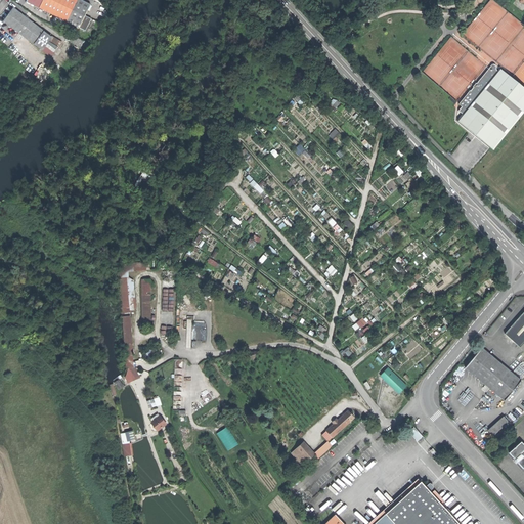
[(80,0),(27,0),(27,2),(79,29),(90,5),(80,0)]
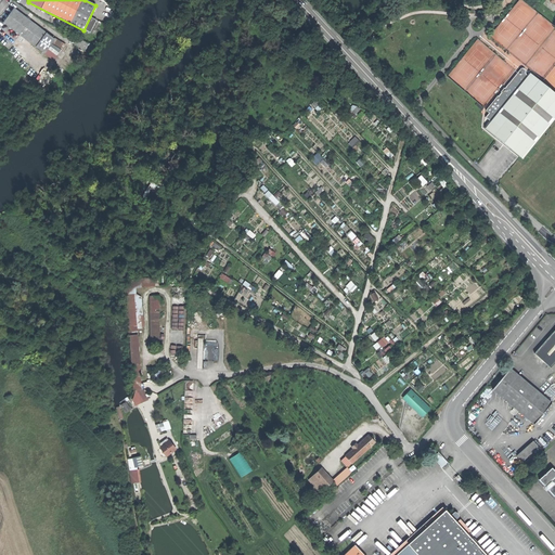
[(14,10),(4,23),(37,47),(48,33),(14,10)]
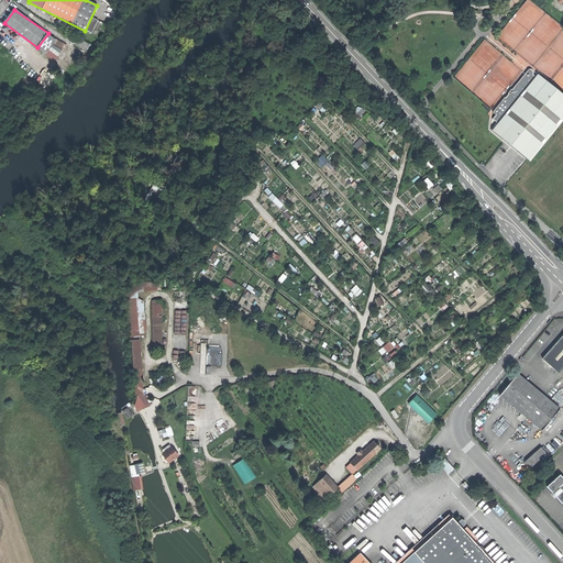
[(75,44),(88,53),(92,46),(78,37),(75,44)]
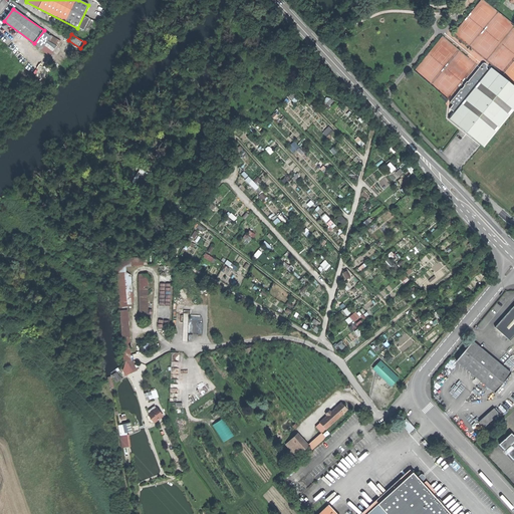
[(485,148),(513,110),(513,86),(484,62),(482,65),(451,102),(453,104),(450,108),(454,111),(449,117),(485,148)]
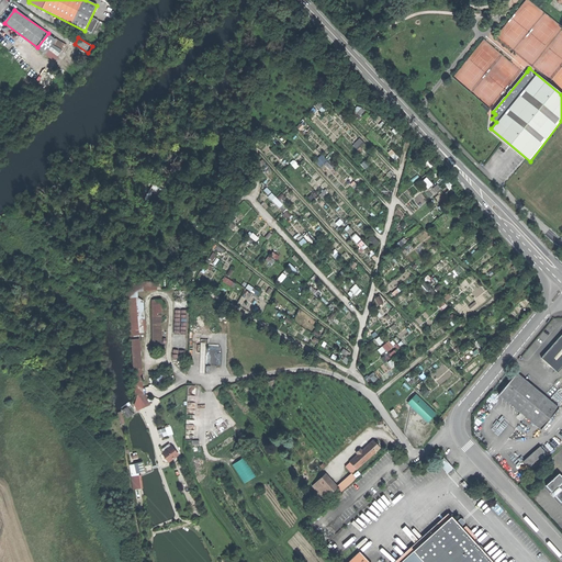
[(353,145),(358,149),(364,142),(360,138),(353,145)]
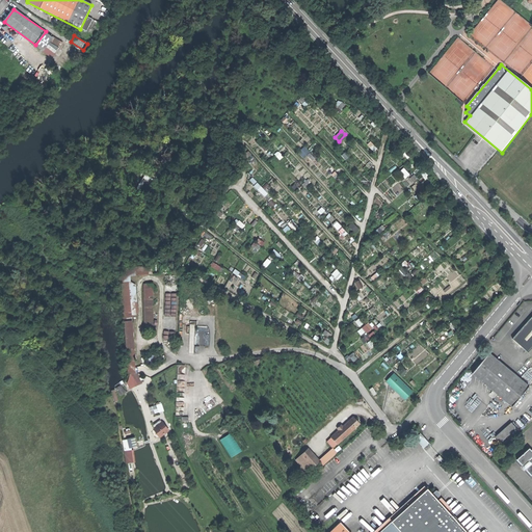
[(371,141),(368,144),(374,151),(377,149),(371,141)]
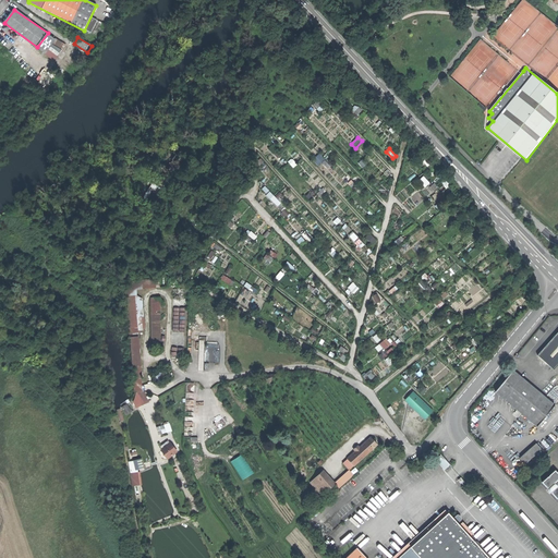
[(318,166),(325,159),(319,154),(313,160),(318,166)]
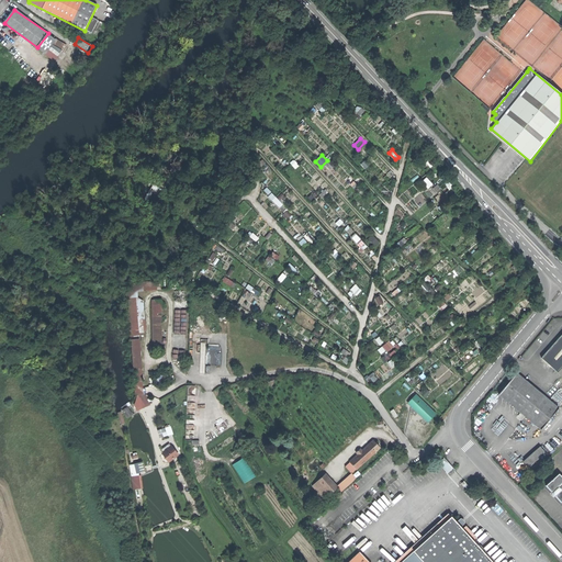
[(424,180),(430,187),(433,184),(427,178),(424,180)]
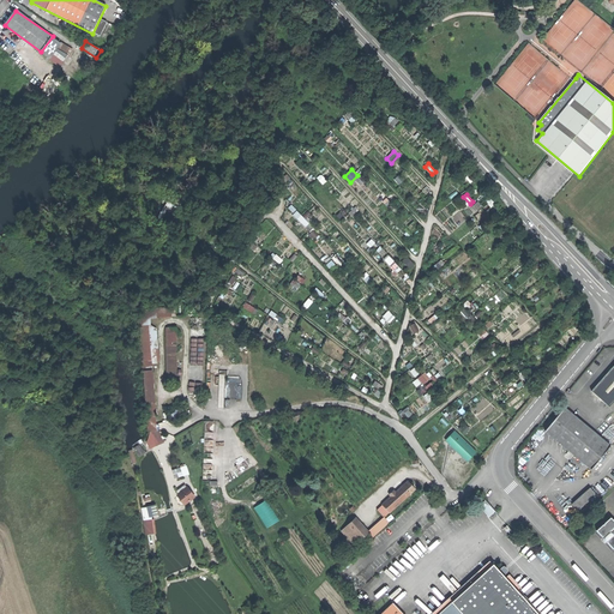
[(234,286),(239,278),(233,275),(229,283),(234,286)]
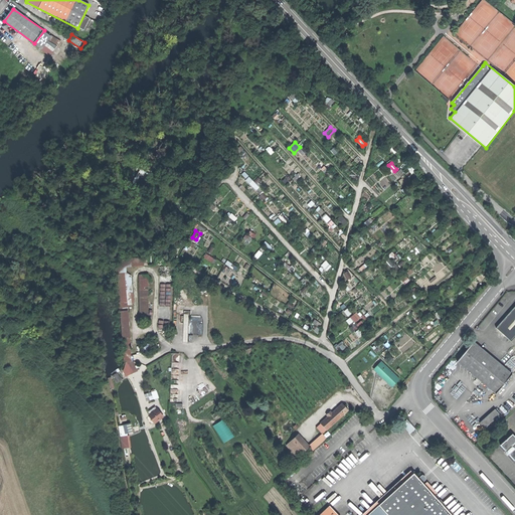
[(256,260),(263,252),(260,249),(253,256),(256,260)]
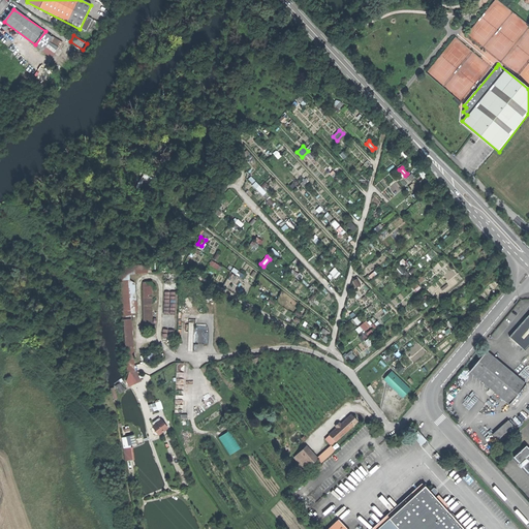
[(130,313),(137,313),(134,284),(129,280),(129,275),(148,273),(147,265),(121,268),(122,276),(120,276),(123,314),(130,313)]
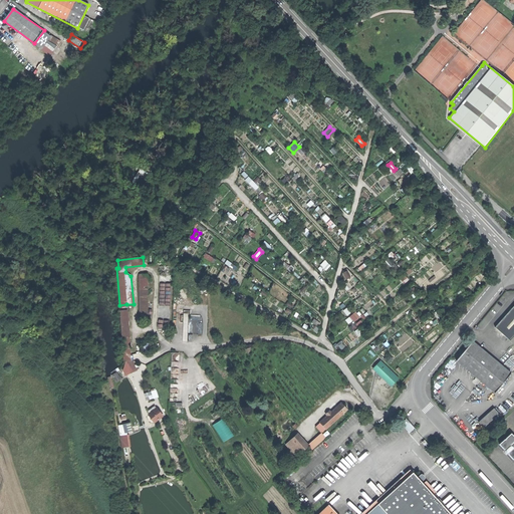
[(325,260),(321,264),(326,270),(331,265),(325,260)]
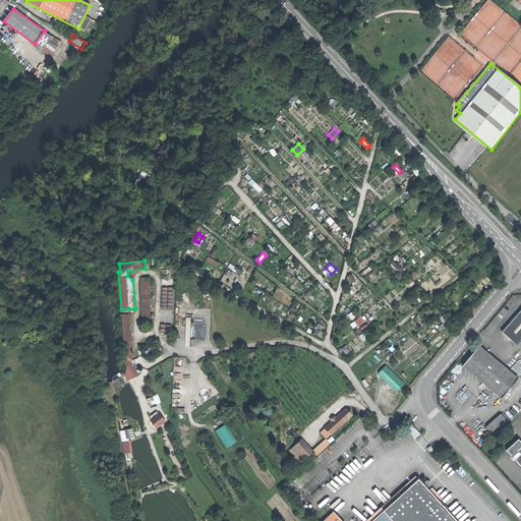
[(348,277),(352,282),(356,279),(352,274),(348,277)]
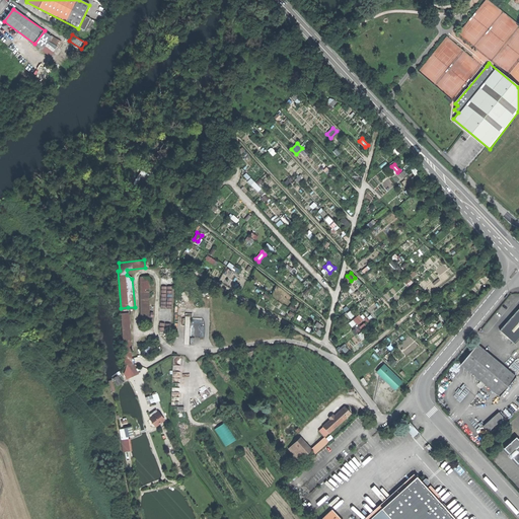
[(141,318),(149,317),(148,277),(140,277),(141,318)]
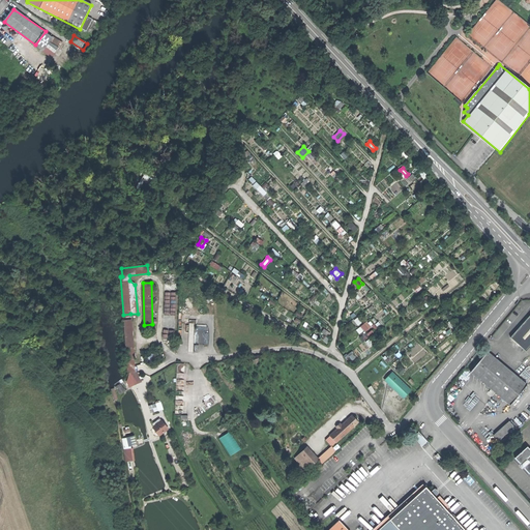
[(176,307),(176,292),(166,292),(166,302),(172,302),(172,307),(176,307)]
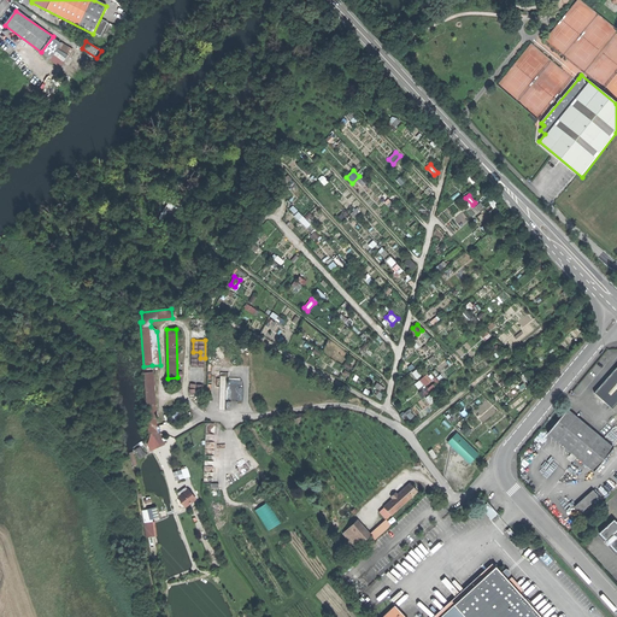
[(616,403),(616,366),(594,393),(612,409),(616,403)]
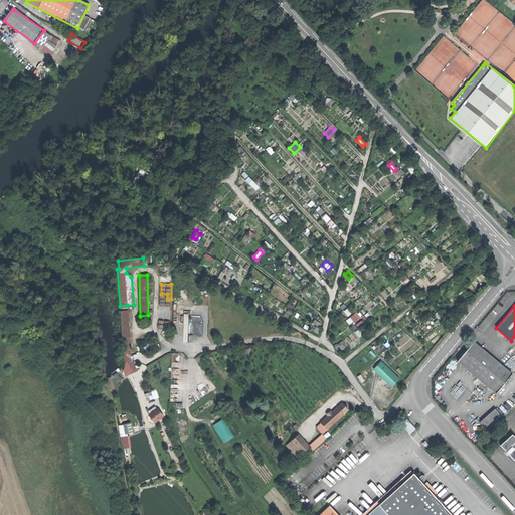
[(124,362),(132,362),(128,311),(120,312),(124,362)]
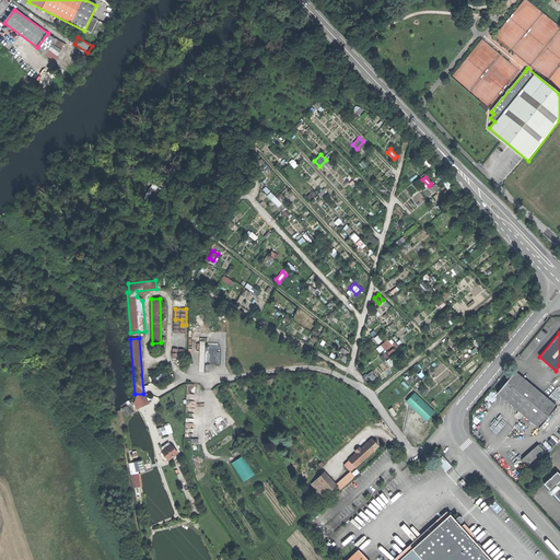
[(377,348),(381,352),(393,345),(388,339),(377,348)]
